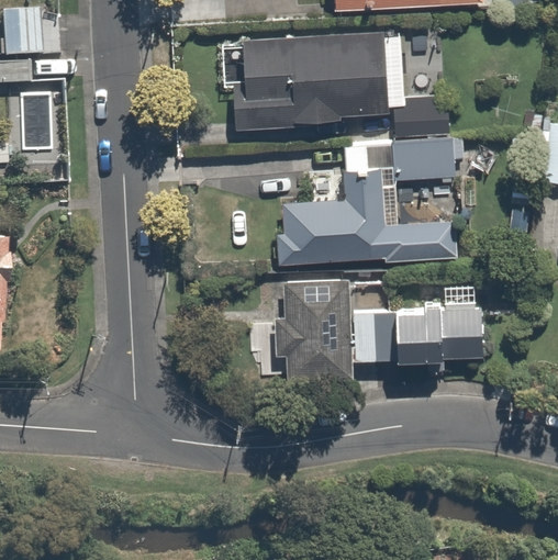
[(337,0),(338,10),(492,7),(491,0),(337,0)]
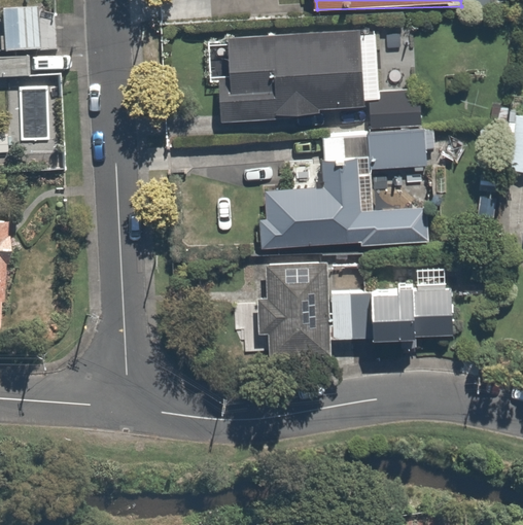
[(496,0),(466,0),(466,9),(496,9),(496,0)]
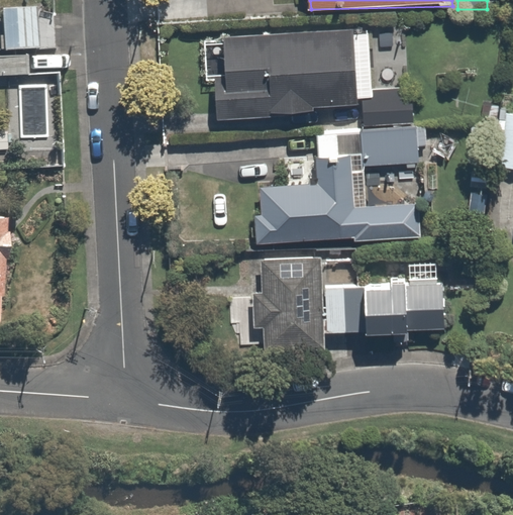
[(50,7),(4,9),(6,48),(53,46),(50,7)]
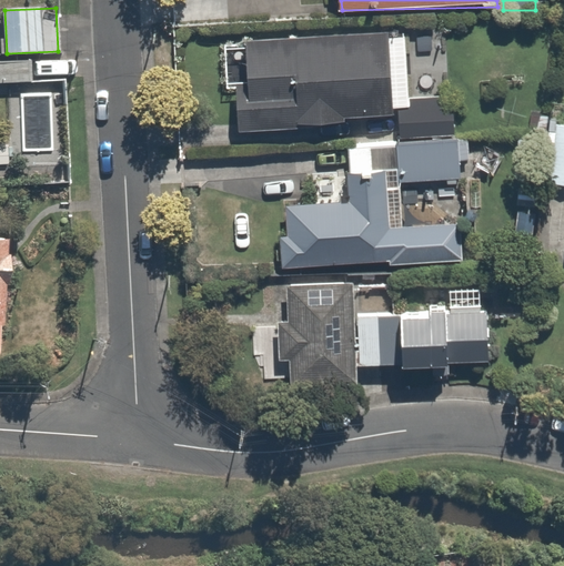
[(386,30),(247,38),(249,87),(237,88),(239,130),(392,121),(386,30)]
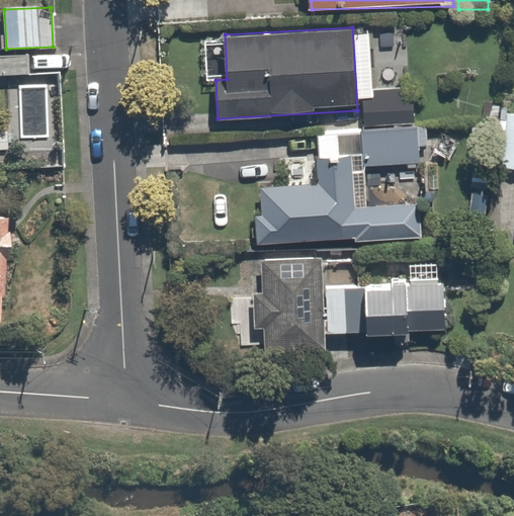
[(27,54),(0,55),(0,81),(28,80),(27,54)]
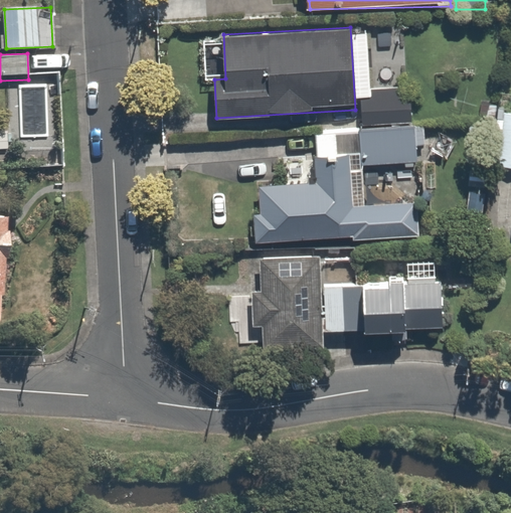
[(413,83),(361,87),(362,124),(414,122),(413,83)]
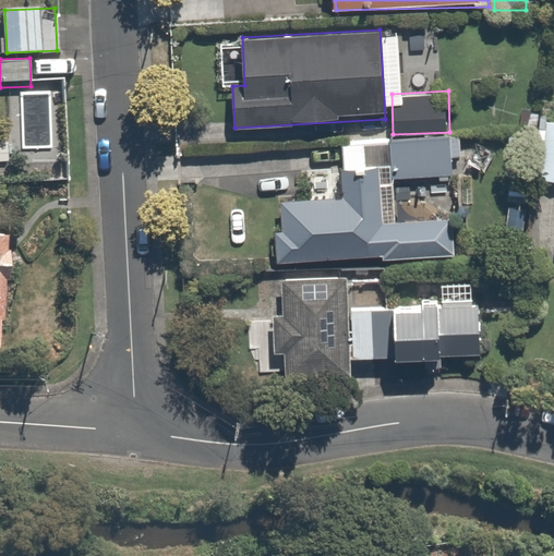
[(553,120),(546,120),(542,179),(553,180),(553,120)]
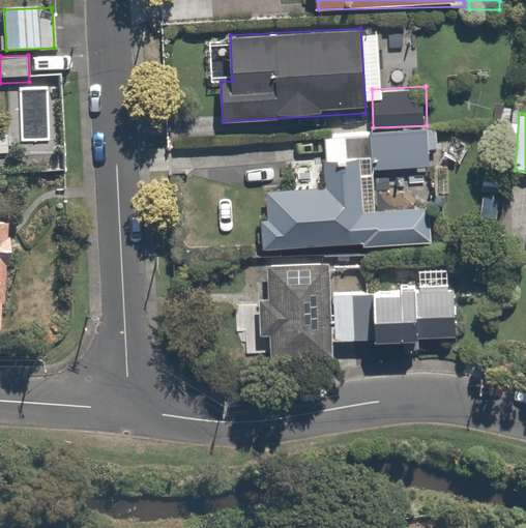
[(432,130),(373,135),(376,172),(435,168),(432,130)]
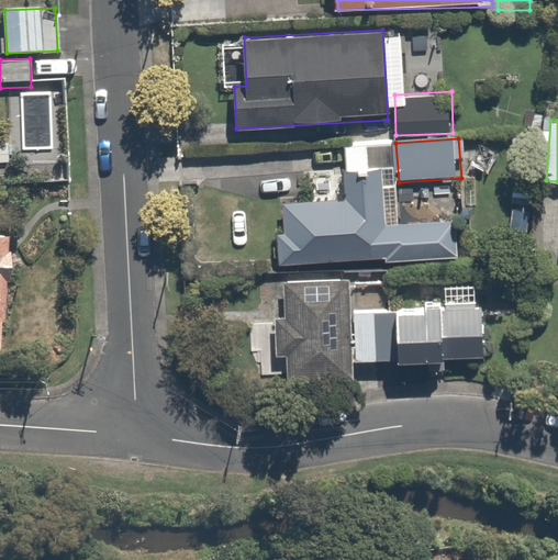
[(348,174),(341,175),(343,203),(312,205),(311,197),(285,199),(287,228),(276,230),(278,264),(384,256),(386,262),(452,258),(449,216),(381,222),(378,171),(374,171),(371,143),(346,145),(348,174)]
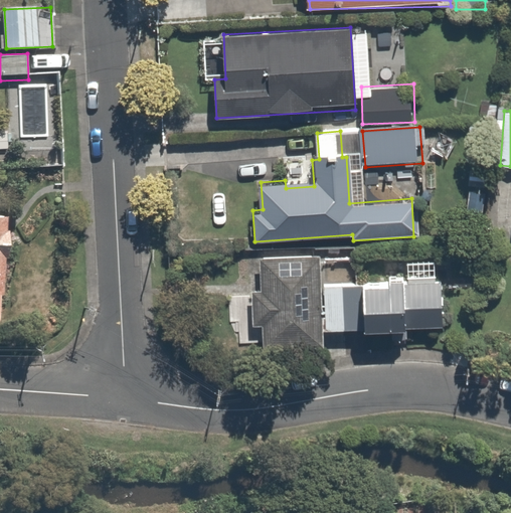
[(263,286),(249,286),(250,327),(264,327),(265,345),(322,343),(319,257),(262,259),(263,286)]
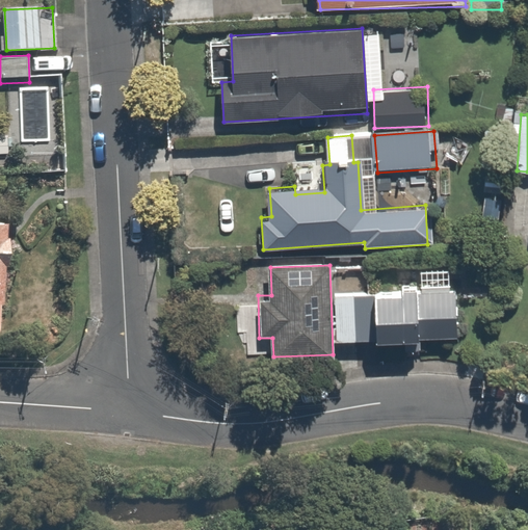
[(455,290),(376,295),(380,344),(458,339),(455,290)]
